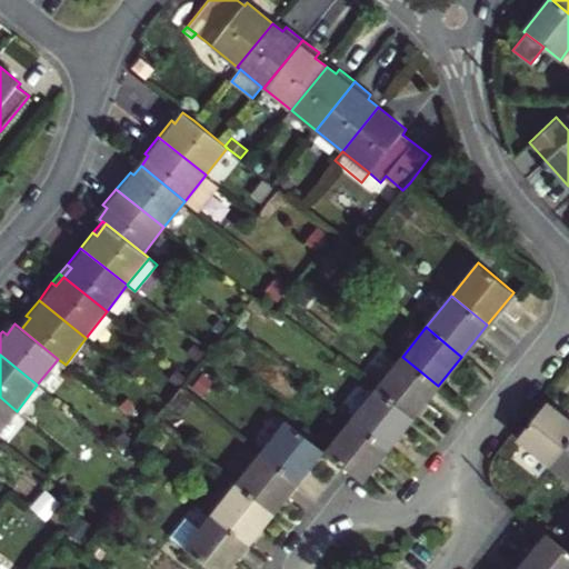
[(438,386),(402,357),(377,388),(412,417),(438,386)]
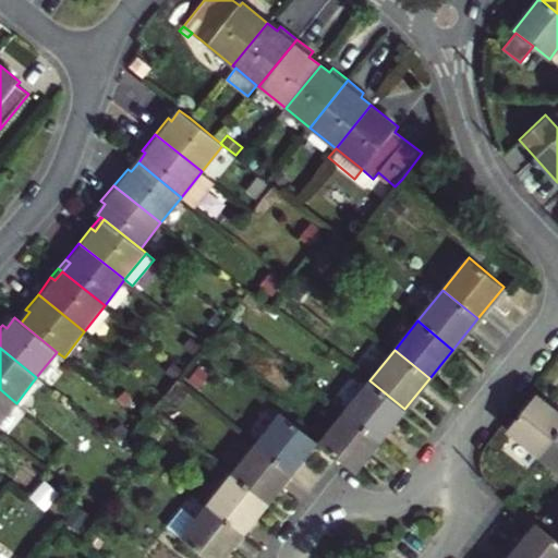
[(379,440),(404,409),(370,380),(344,412),(379,440)]
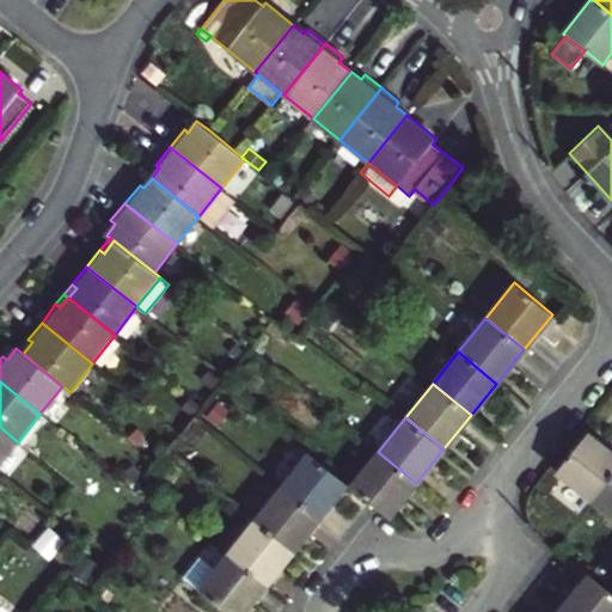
[(0,464),(18,442),(0,427),(0,464)]
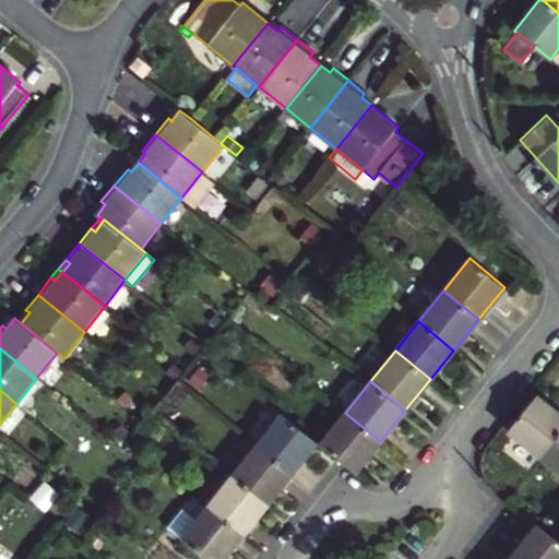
[(508,431),(540,458),(558,433),(558,412),(537,395),(508,431)]
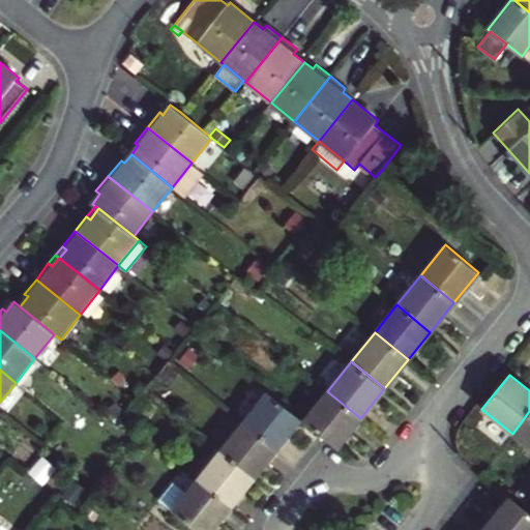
[(243,422),(276,448),(300,419),(268,391),(243,422)]
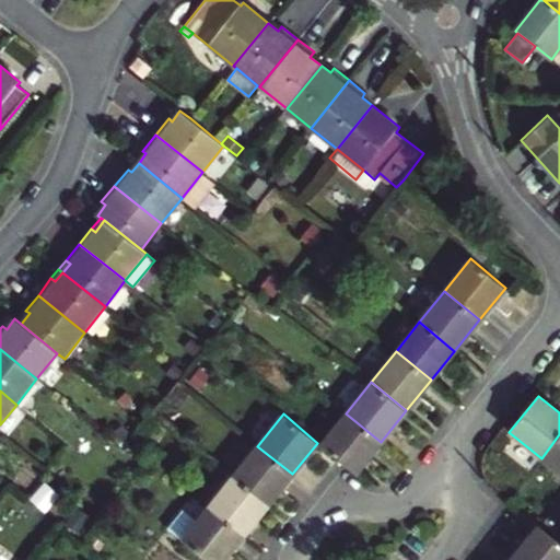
[(381,442),(346,413),(321,445),(337,458),(356,473),(381,442)]
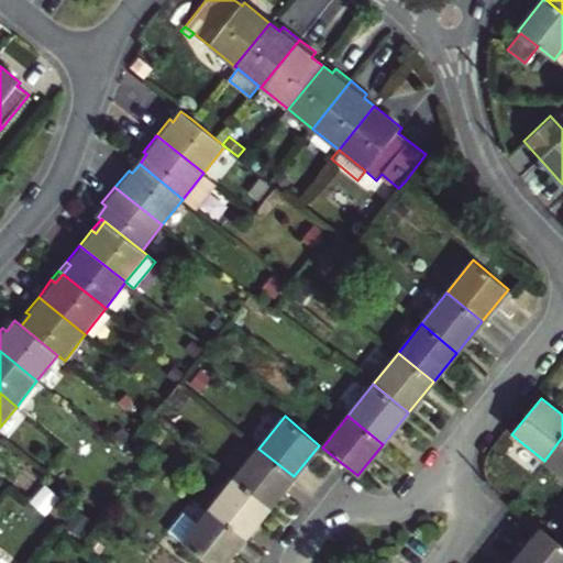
[(562,475),(562,437),(544,461),(562,475)]
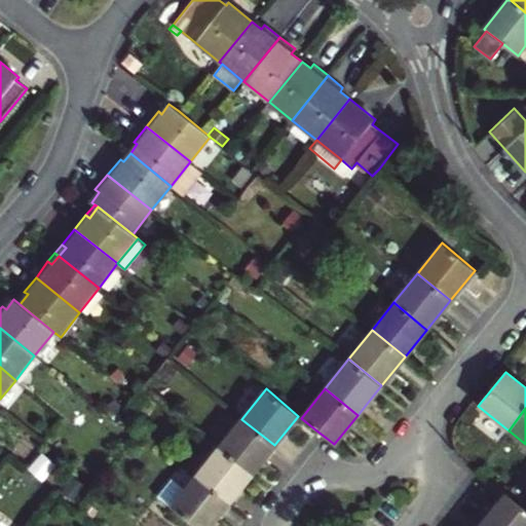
[(274,445),(241,419),(219,447),(252,474),(274,445)]
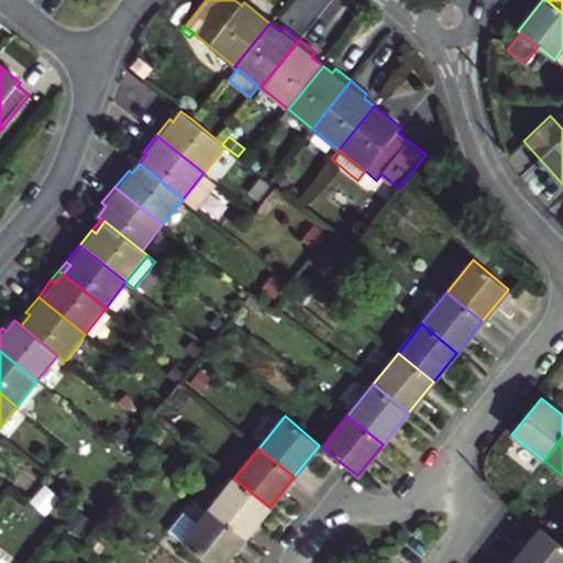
[(269,507),(234,478),(209,510),(244,538),(269,507)]
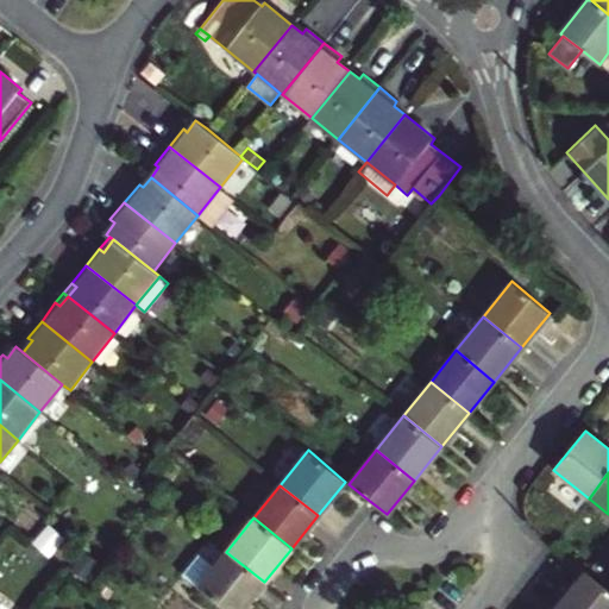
[(181,575),(198,588),(224,608),(242,608),(264,582),(226,552),(214,566),(198,553),(181,575)]
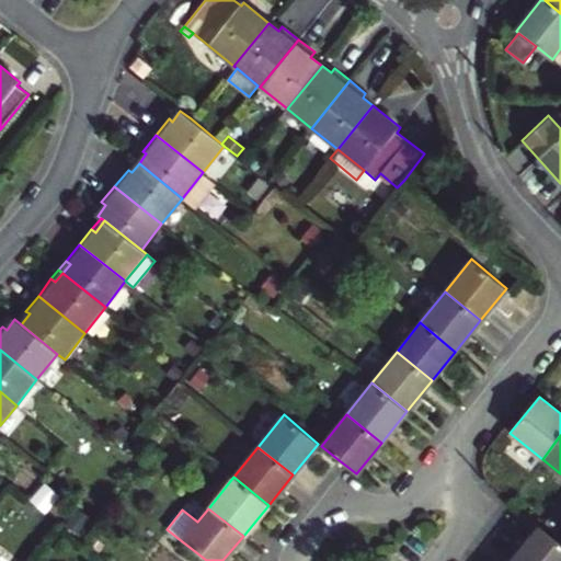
[(560,560),(560,542),(539,525),(513,558),(517,560),(560,560)]
